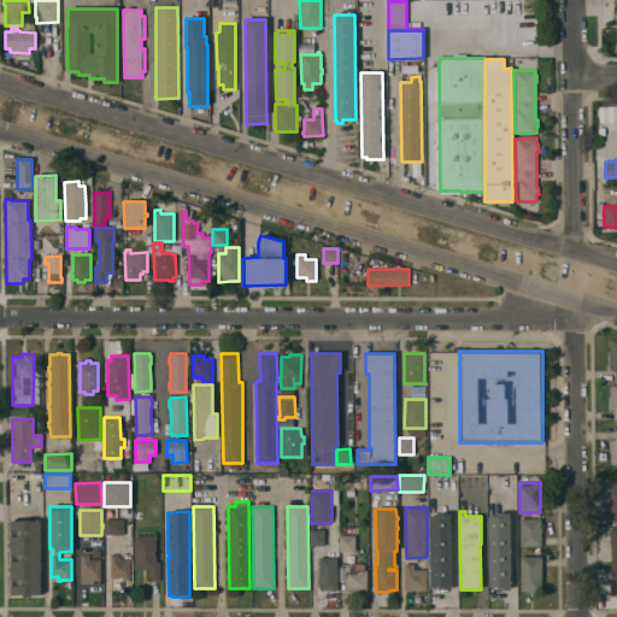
[(452,588),(439,589),(439,588),(434,588),(434,586),(430,586),(429,516),(434,516),(434,515),(438,515),(438,513),(451,512),(452,588)]
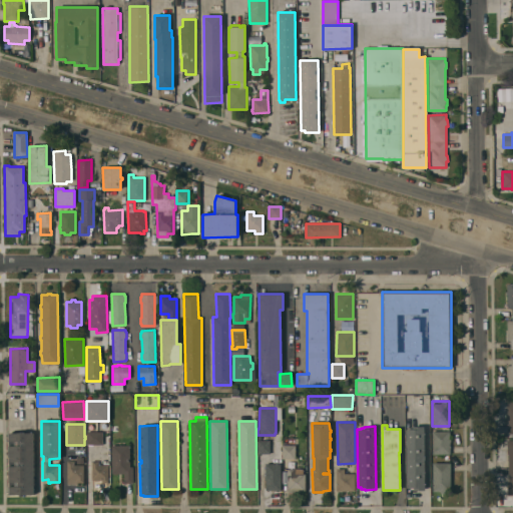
[(425,490),(414,490),(414,489),(411,489),(411,488),(407,488),(406,429),(413,429),(413,427),(425,426),(425,490)]
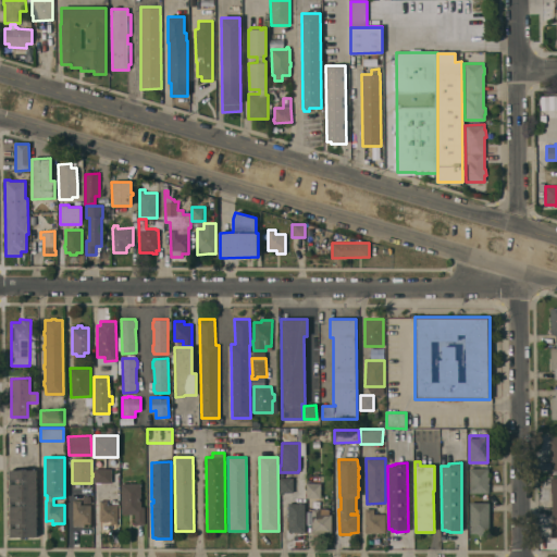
[(111,482),(95,482),(95,468),(111,468),(111,482)]
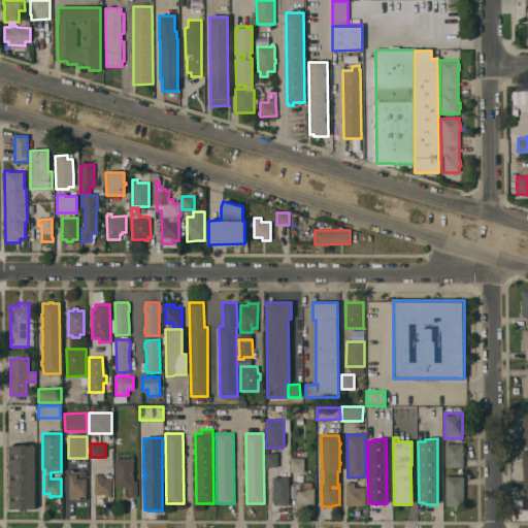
[(463,443),(463,451),(464,451),(464,455),(463,455),(463,467),(446,467),(444,443),(463,443)]
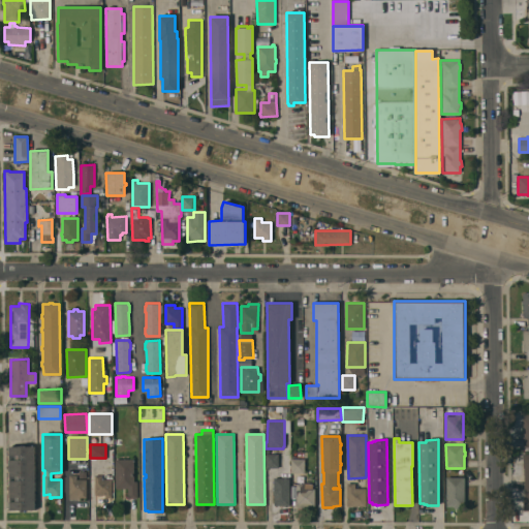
[(35,509),(9,510),(9,501),(16,501),(16,497),(8,497),(8,479),(14,479),(14,475),(8,476),(8,459),(16,459),(16,455),(8,455),(8,446),(34,445),(35,509)]
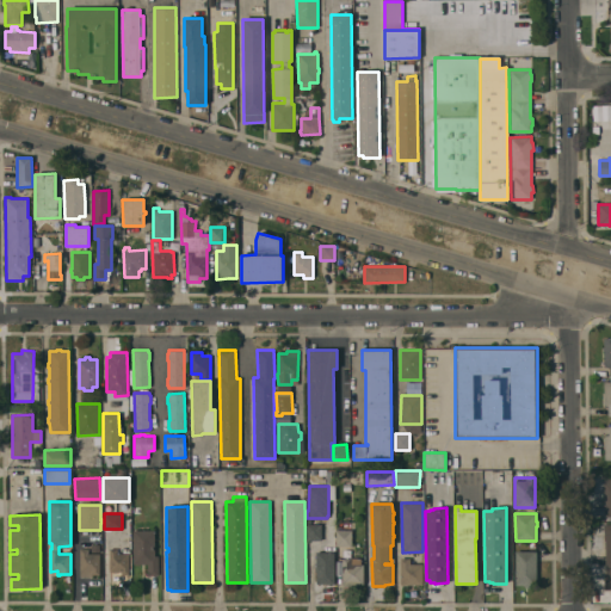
[(352,522),(352,545),(335,545),(335,522),(352,522)]
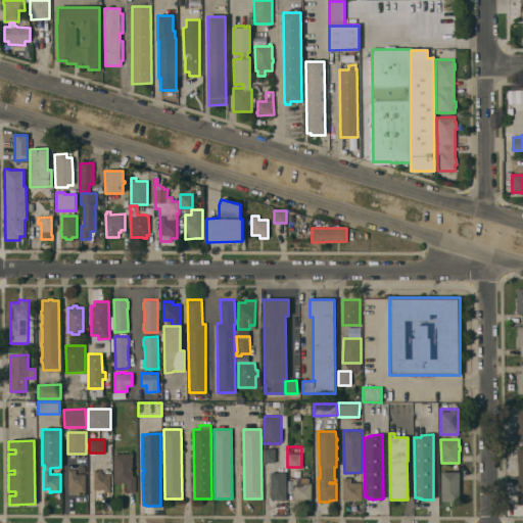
[(263,463),(263,448),(275,448),(275,463),(263,463)]
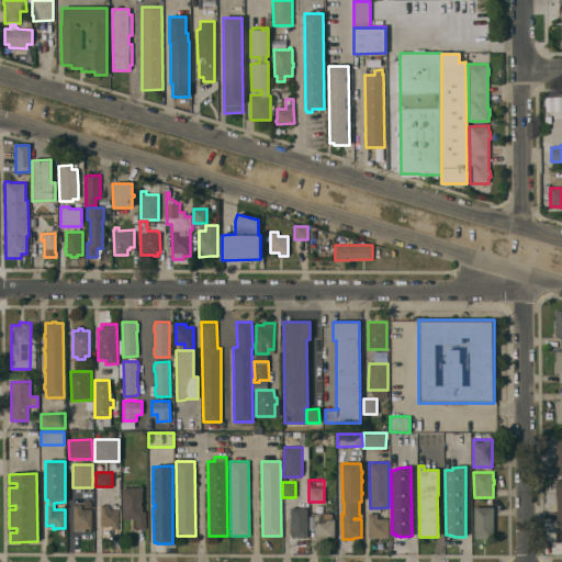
[(143,510),(146,510),(146,529),(136,529),(136,518),(123,518),(122,487),(142,487),(143,510)]
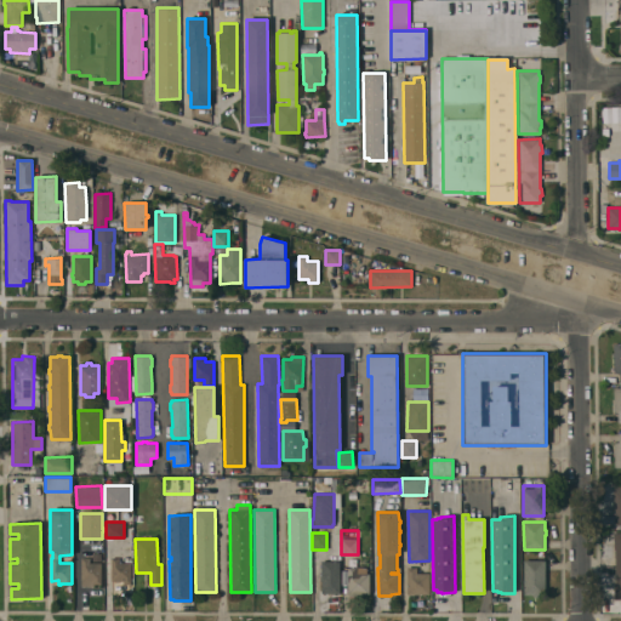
[(131,585),(123,585),(123,584),(120,584),(120,581),(110,581),(110,557),(112,556),(113,556),(131,556),(131,585)]
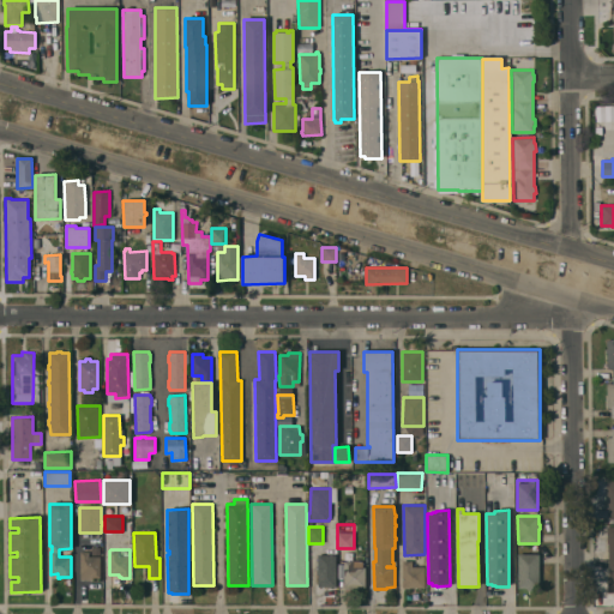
[(100,577),(94,577),(94,579),(80,579),(80,552),(89,552),(89,557),(100,557),(100,577)]
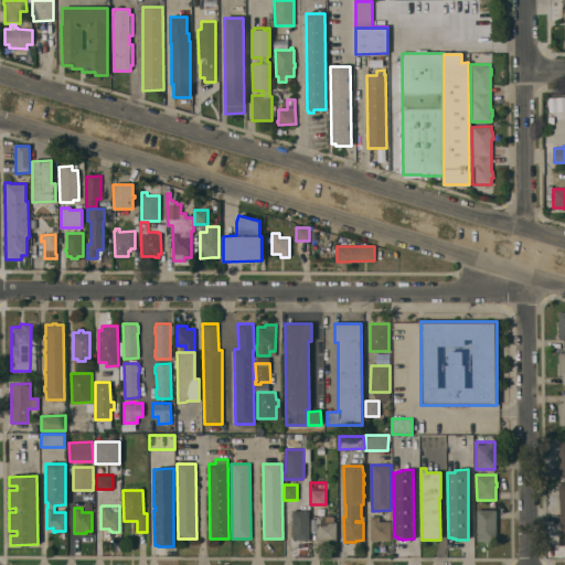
[(309,510),(309,540),(292,540),(292,529),(291,529),(291,524),(292,524),(292,510),(309,510)]
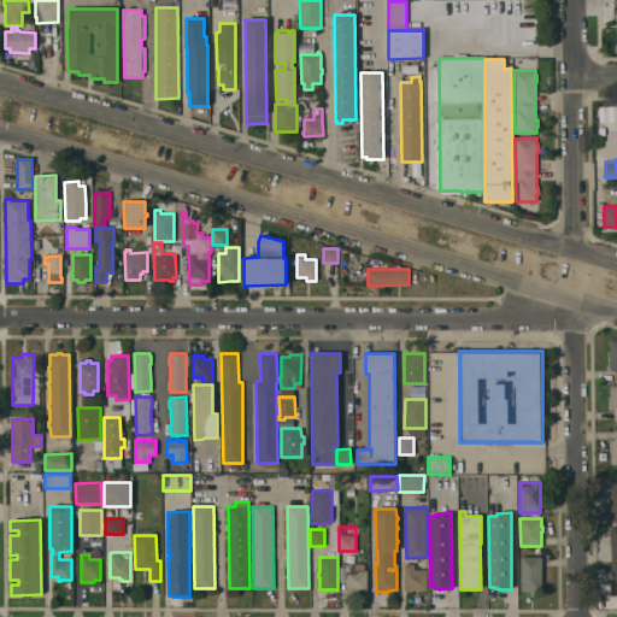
[(541,592),(534,591),(534,593),(530,593),(530,591),(521,591),(521,557),(542,557),(541,592)]
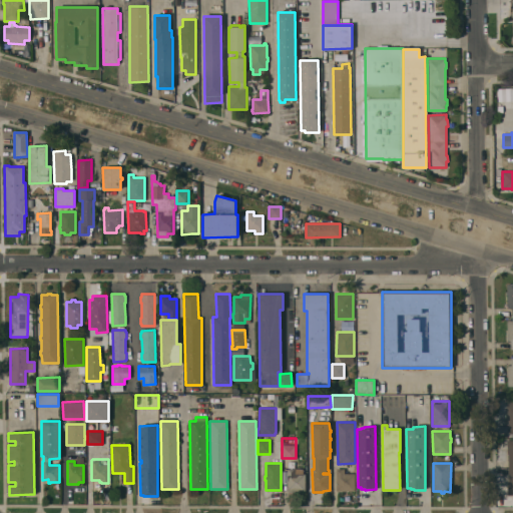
[(303,468),(303,474),(305,474),(305,490),(299,490),(299,492),(288,492),(288,469),(303,468)]
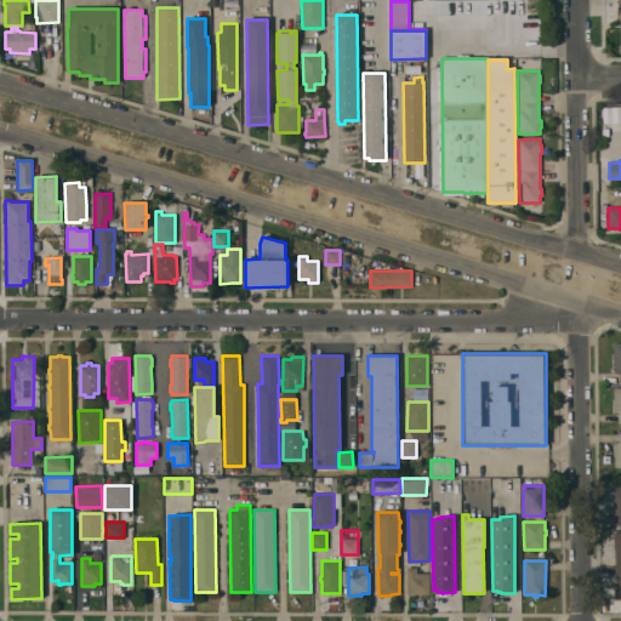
[(408,567),(416,567),(416,574),(429,574),(429,594),(408,594),(408,567)]
